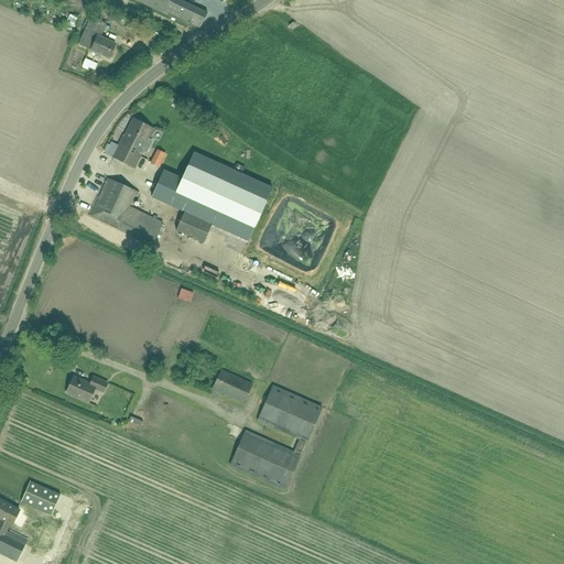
[(133,0),(197,31),(206,13),(179,0),(133,0)]
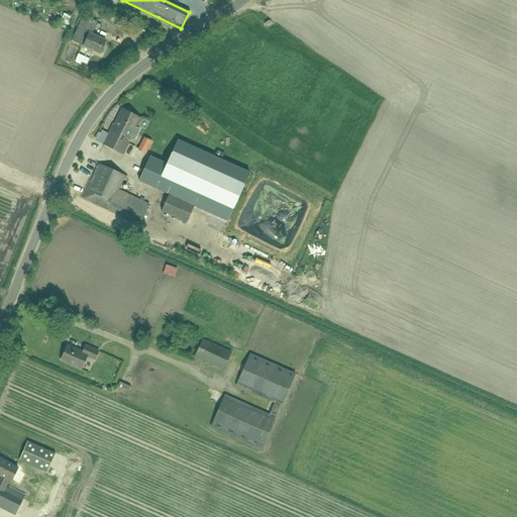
[(65,12),(61,19),(69,22),(72,15),(65,12)]
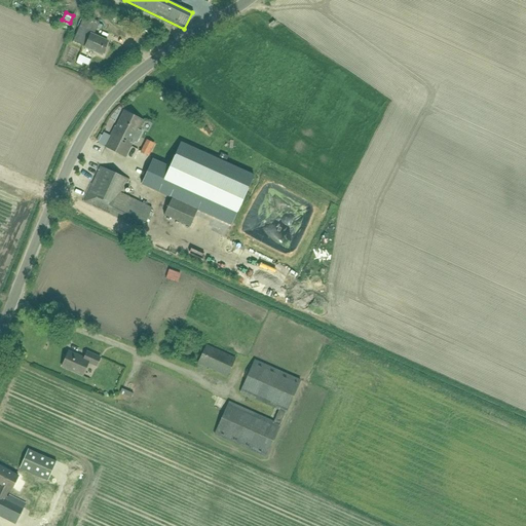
[(102,54),(107,42),(90,35),(91,32),(79,27),(72,41),(84,46),(84,47),(102,54)]
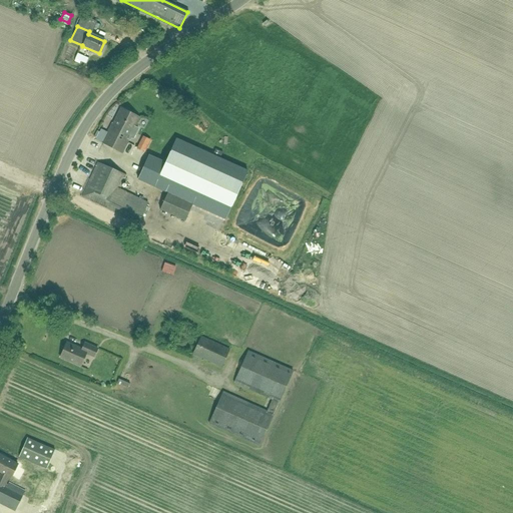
[(101,143),(111,148),(119,133),(129,113),(119,108),(109,128),(101,143)]
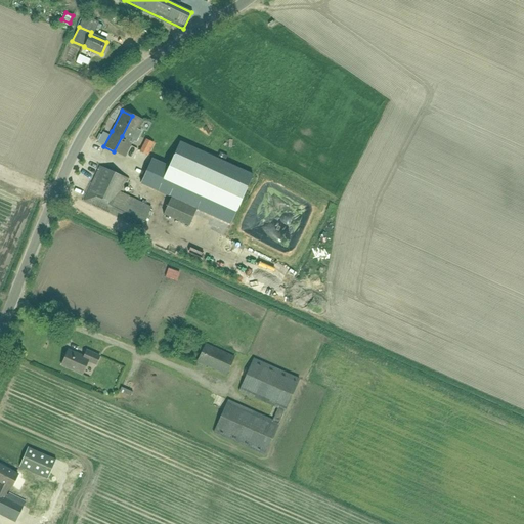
[(114,151),(124,157),(142,121),(132,116),(122,136),(114,151)]
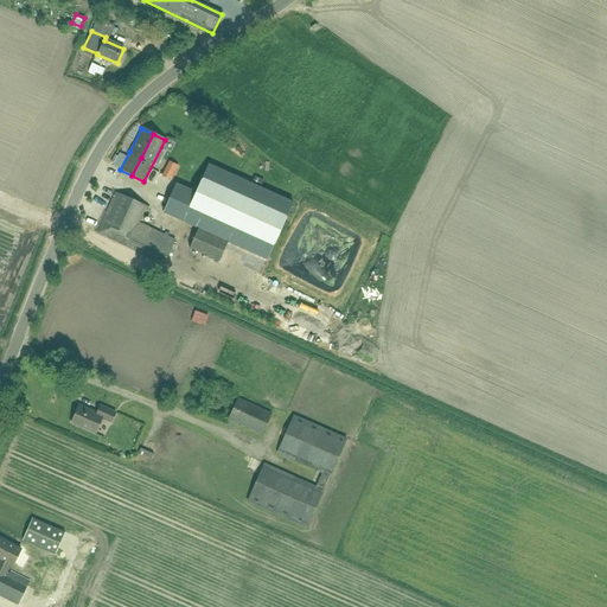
[(176,184),(163,212),(198,228),(198,229),(228,243),(228,242),(267,260),(293,203),(208,165),(196,192),(176,184)]
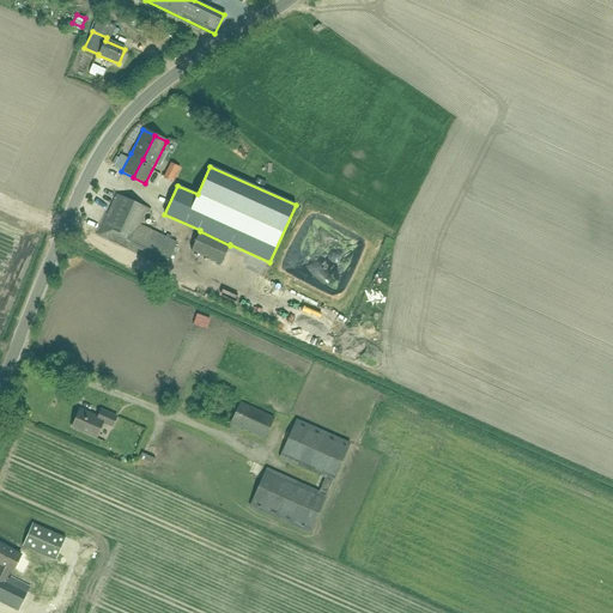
[(164,266),(176,242),(140,225),(141,223),(144,224),(150,211),(115,194),(97,235),(164,266)]
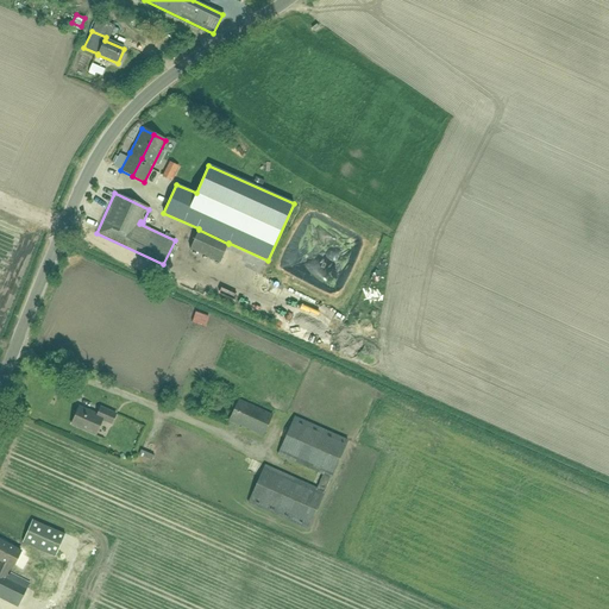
[(199,230),(189,250),(219,263),(228,244),(199,230)]
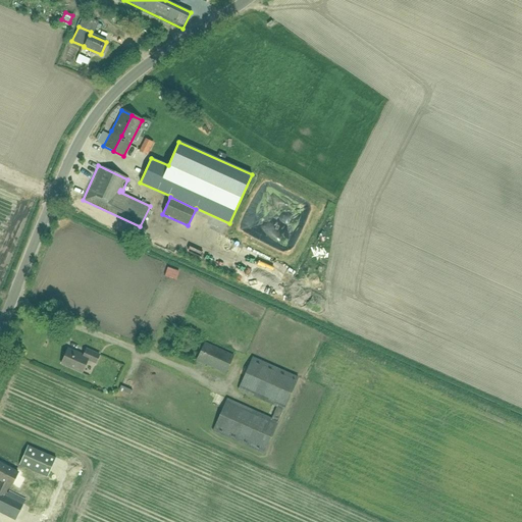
[(169,269),(166,276),(176,281),(180,273),(169,269)]
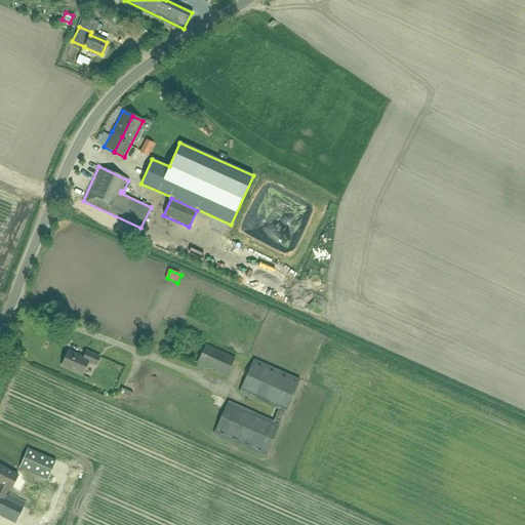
[(267,294),(275,297),(280,286),(271,283),(267,294)]
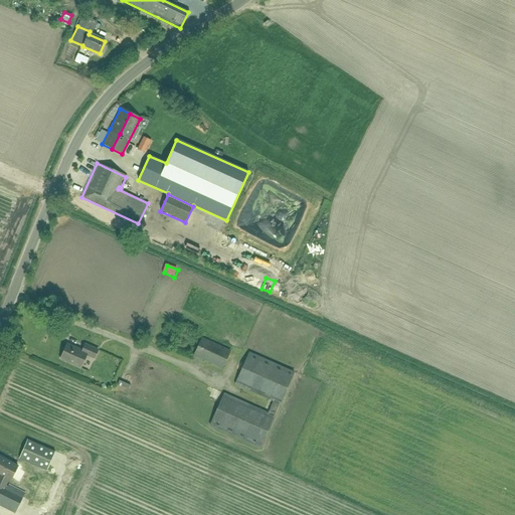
[(221,369),(229,351),(201,338),(193,356),(221,369)]
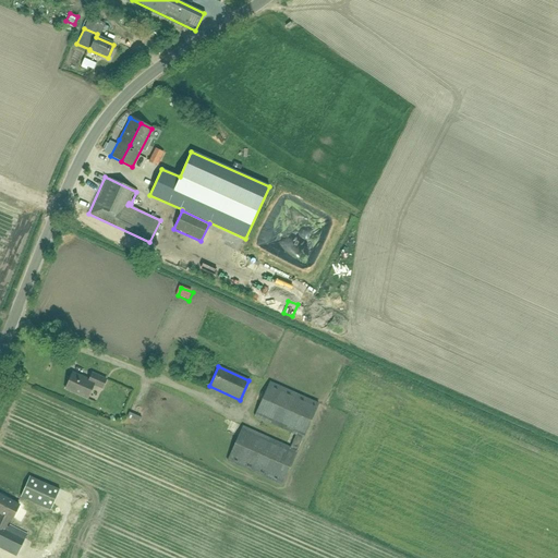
[(101,388),(106,379),(92,373),(88,380),(72,373),(64,389),(86,399),(93,385),(101,388)]
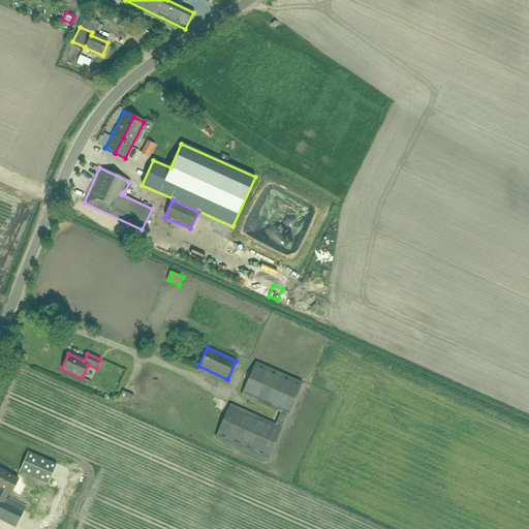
[(286,414),(301,382),(255,362),(241,395),(280,411),(275,424),(229,404),(215,436),(268,460),(281,429),(280,429),(286,414)]
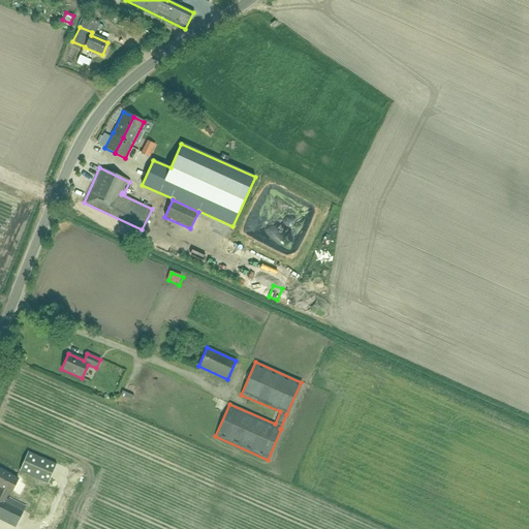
[(49,480),(55,466),(27,453),(19,472),(24,474),(26,470),(49,480)]
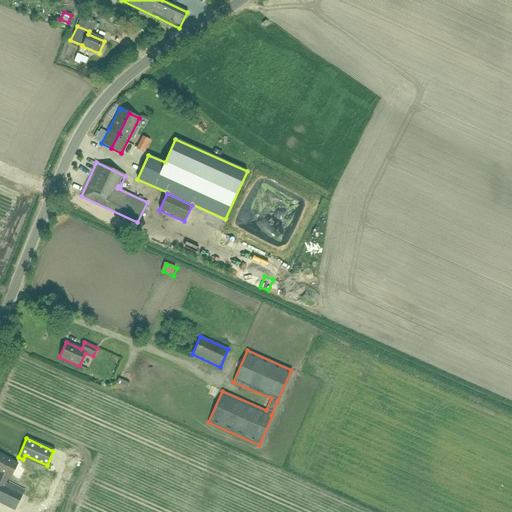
[(0,502),(14,510),(24,489),(8,481),(6,484),(4,483),(7,478),(9,479),(17,463),(0,454),(0,471),(1,472),(0,473),(0,502)]
